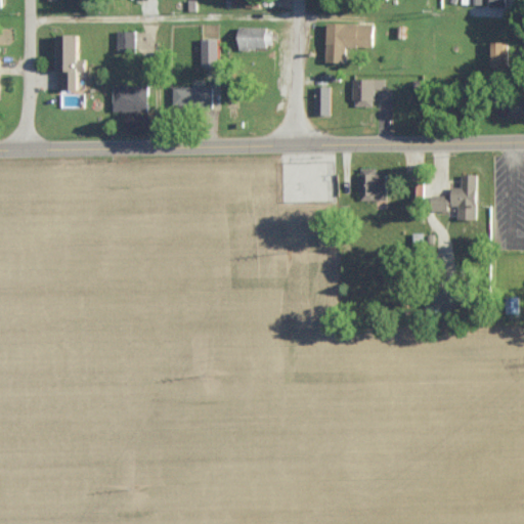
[(376,47),(375,22),(330,24),(331,49),(376,47)]
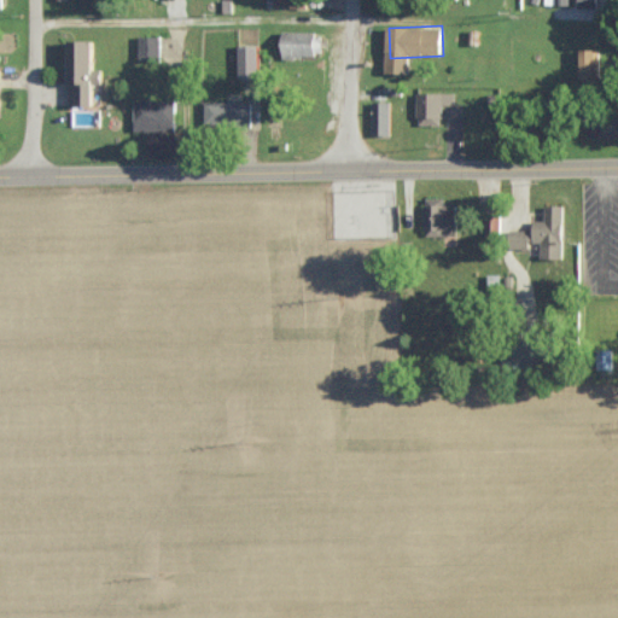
[(283,57),(318,58),(319,31),(284,30),(283,57)]
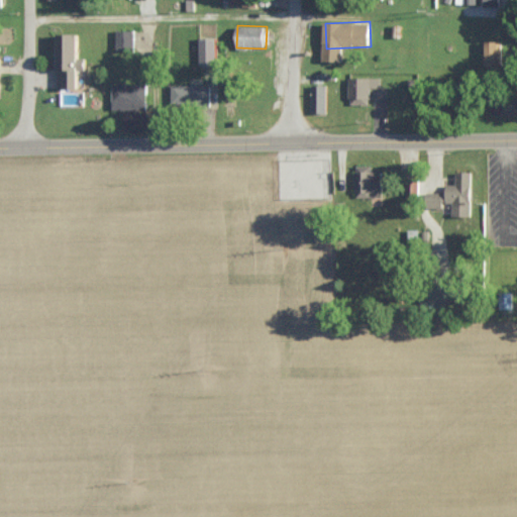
[(134,30),(116,30),(116,50),(134,50),(134,30)]
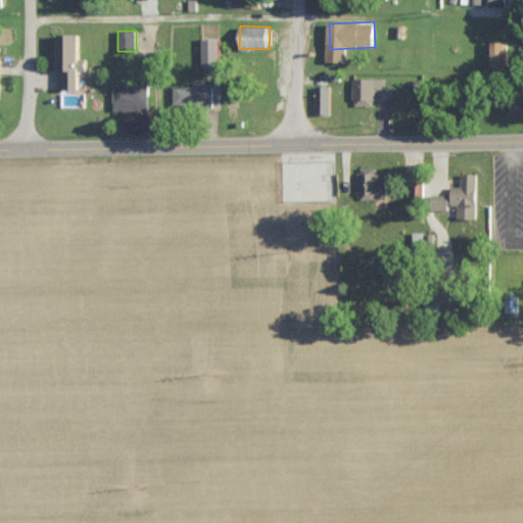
[(82,89),(82,70),(87,70),(87,58),(82,58),(82,35),(60,34),(60,89),(82,89)]
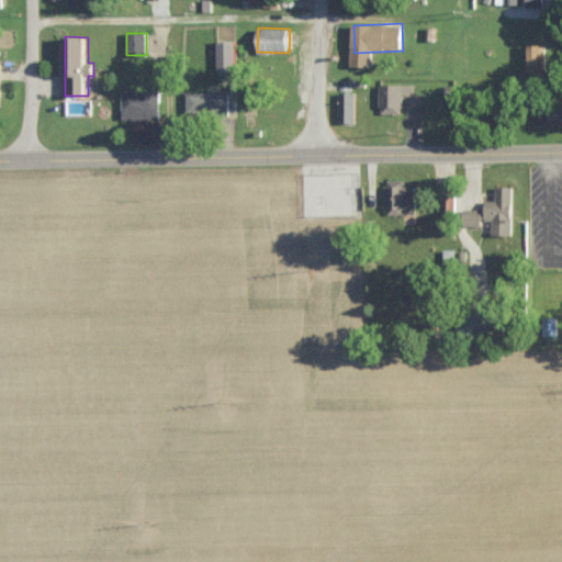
[(218,70),(236,70),(236,41),(218,41),(218,70)]
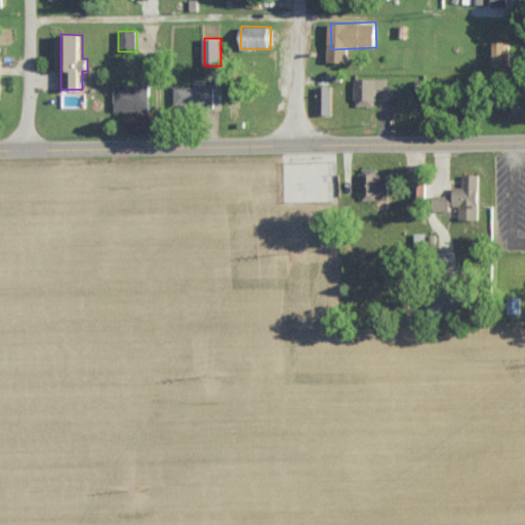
[(510,42),(491,42),(490,67),(510,67),(510,42)]
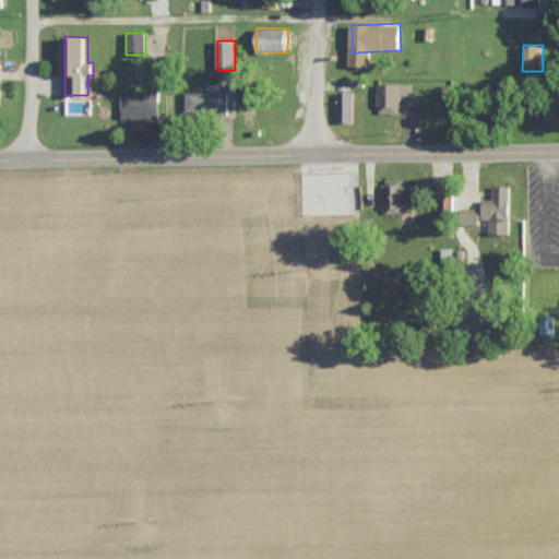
[(401,113),(401,94),(412,94),(411,84),(378,84),(378,113),(401,113)]
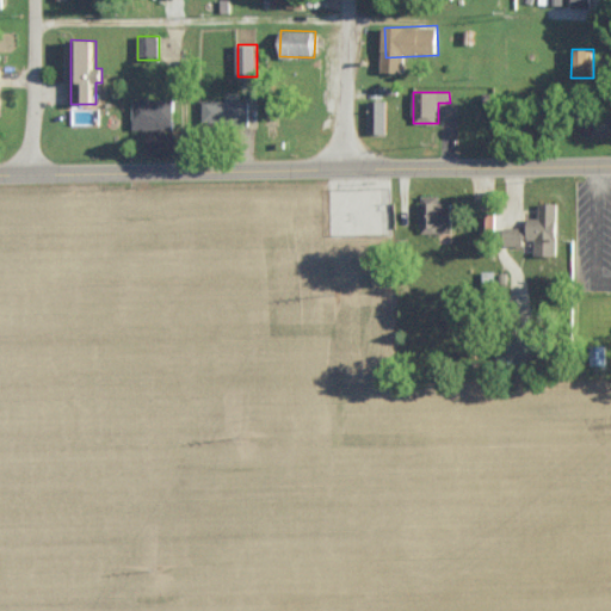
[(174,99),(134,99),(133,129),(174,130),(174,99)]
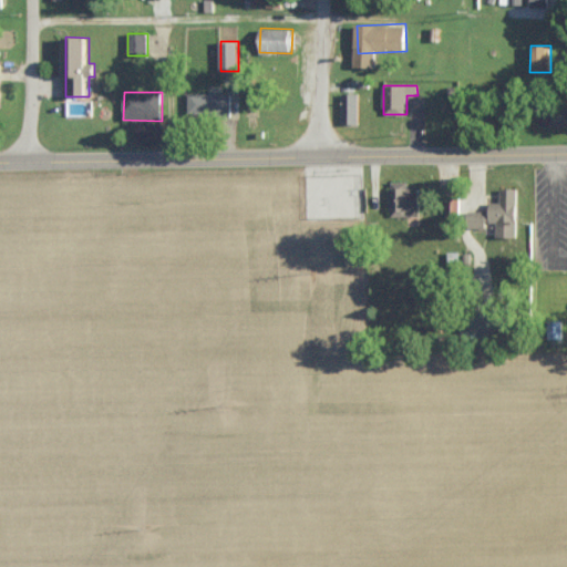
[(189,93),(188,117),(230,119),(230,93),(189,93)]
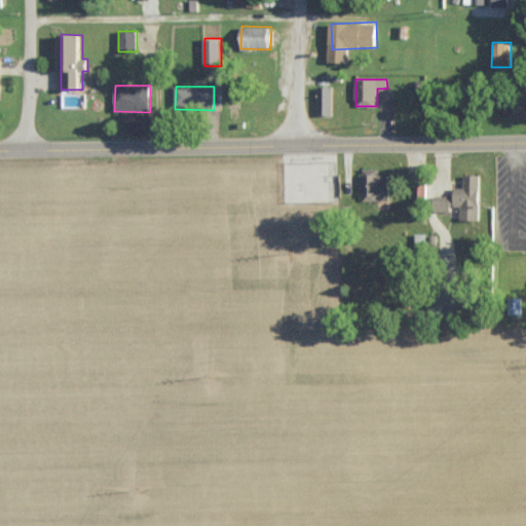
[(333,86),(316,86),(316,115),(333,115),(333,86)]
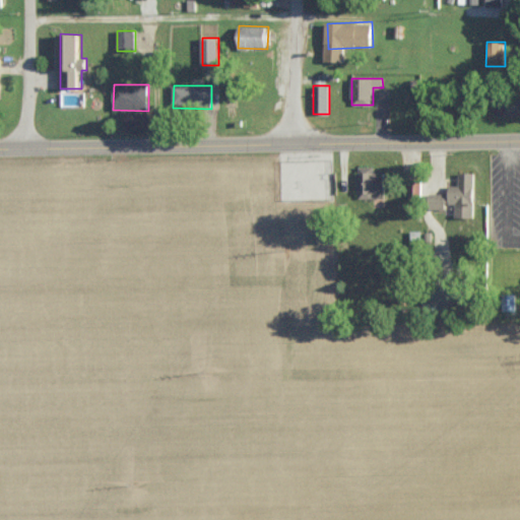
[(47,88),(48,110),(58,109),(57,87),(47,88)]
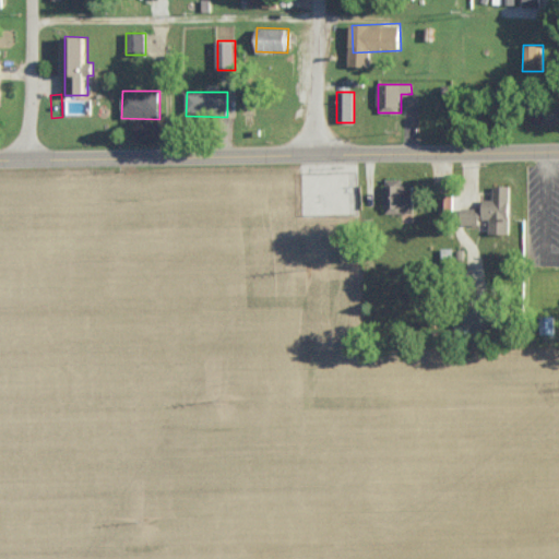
[(402,179),(385,178),(384,213),(415,213),(416,185),(402,185),(402,179)]
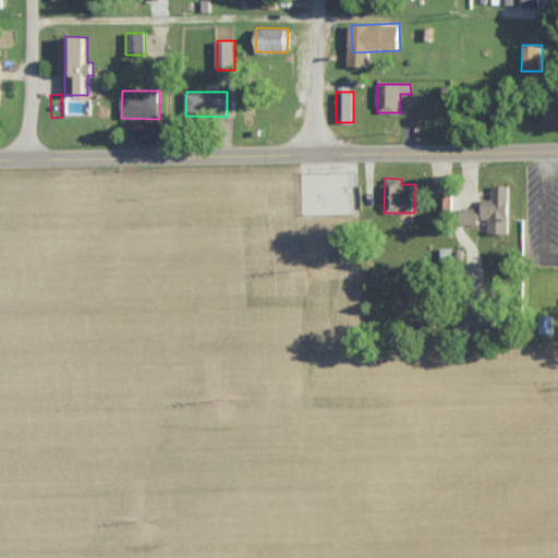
[(510,184),(493,185),(493,198),(483,198),(484,219),(489,219),(489,233),(511,233),(510,184)]
